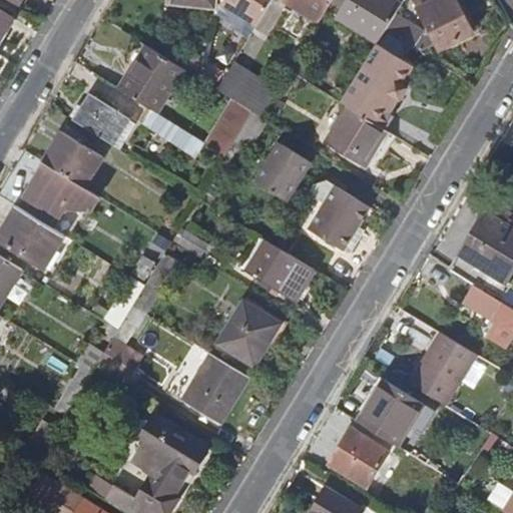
[(260,24),(274,0),(216,0),(217,1),(225,3),(239,11),(260,24)]
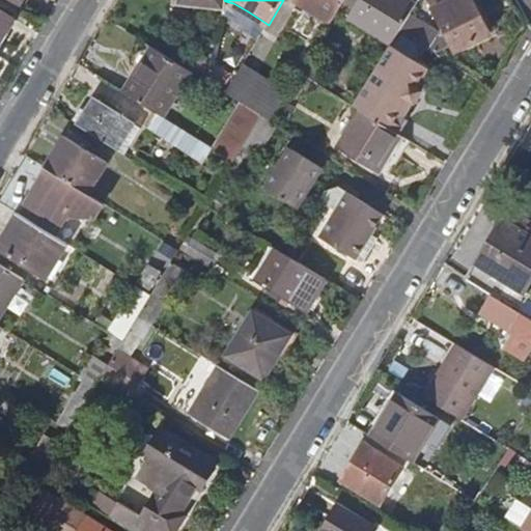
[(301,0),(333,20),(338,12),(344,0),(301,0)]
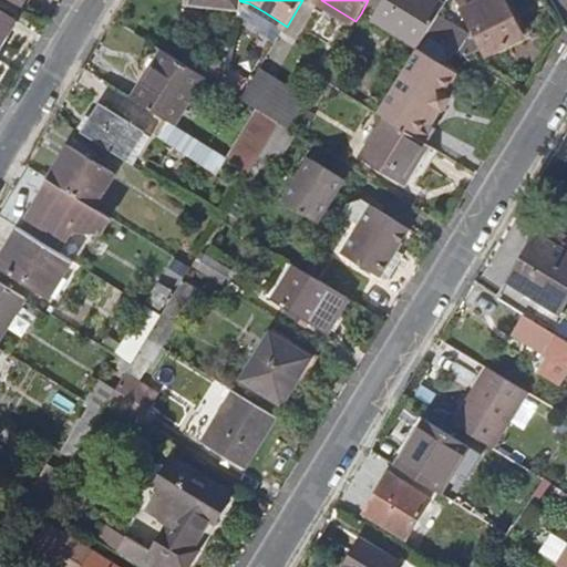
[(368,0),(361,13),(418,47),(428,32),(444,4),(435,0),(368,0)]
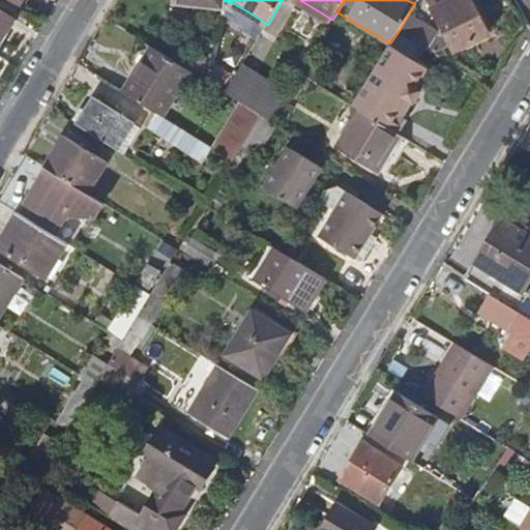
[(455,0),(434,0),(459,49),(490,33),(472,0),(468,0),(459,5),(455,0)]
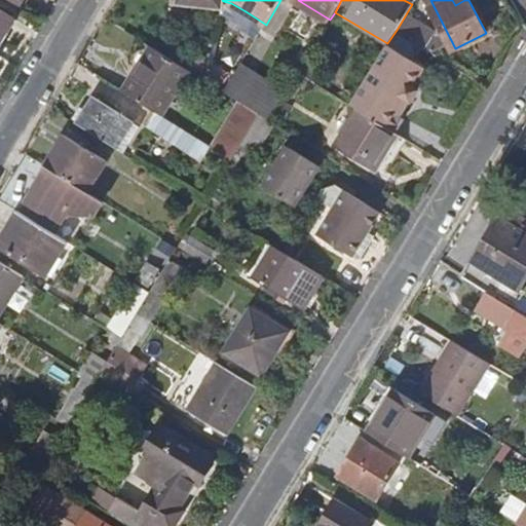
[(223,1),(221,8),(246,11),(231,3),(223,1)]
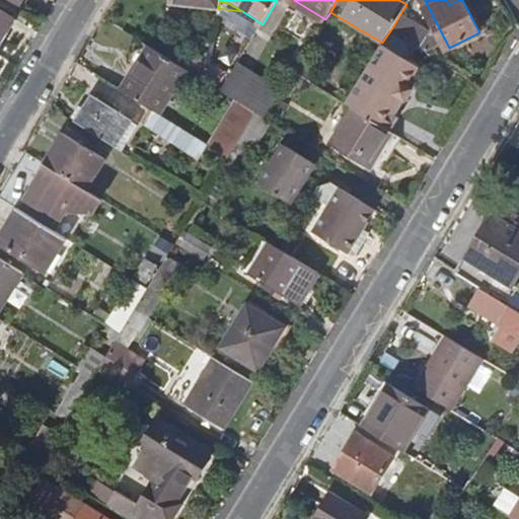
[(0,45),(17,16),(0,4),(0,54),(1,53),(0,52),(0,45)]
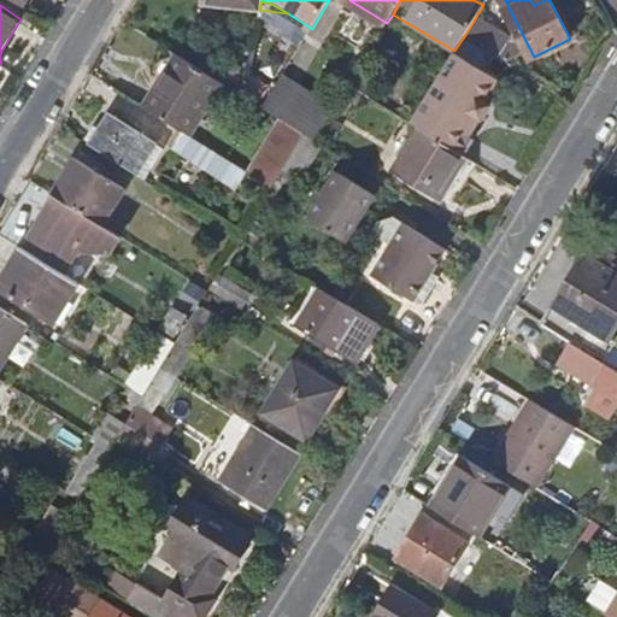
[(177,54),(145,107),(180,129),(191,135),(223,83),(177,54)]
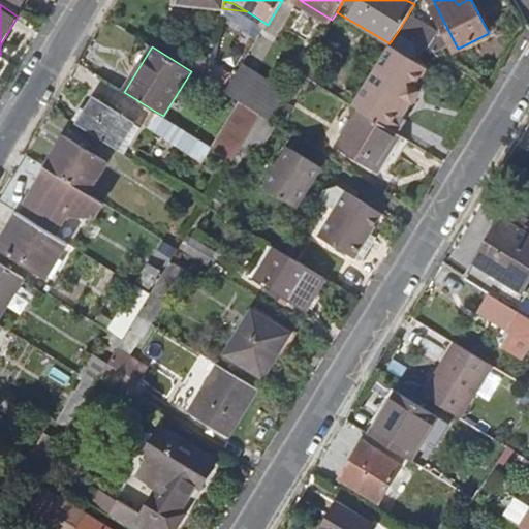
[(389,47),(352,105),(393,129),(397,132),(405,119),(398,115),(405,103),(410,106),(419,91),(414,88),(426,69),(389,47)]
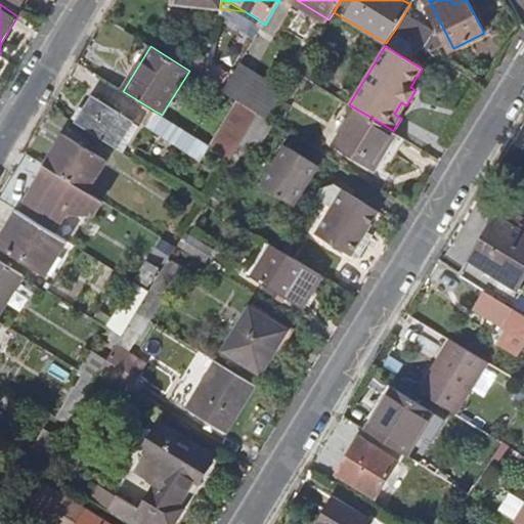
[(197,58),(189,71),(202,78),(209,66),(197,58)]
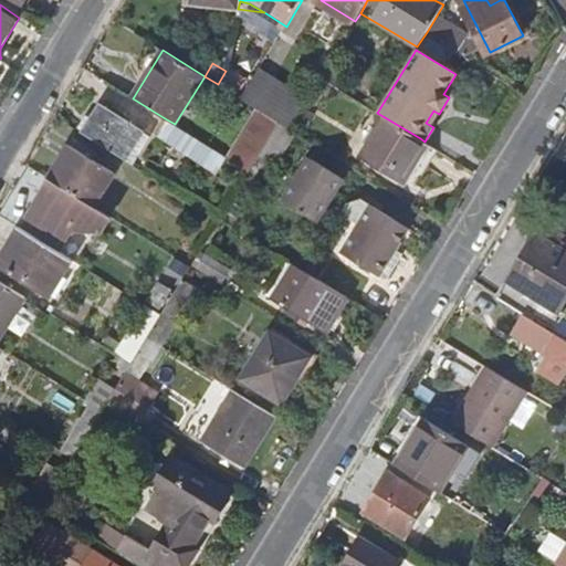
[(342,80),(326,70),(322,77),(328,81),(337,87),(342,80)]
